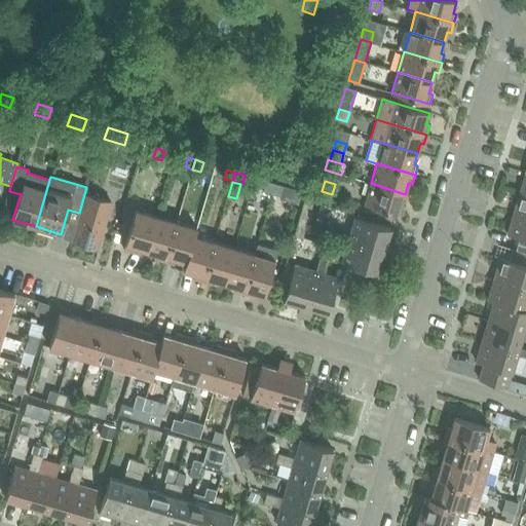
[(272,193),(275,184),(268,182),(265,190),(272,193)]
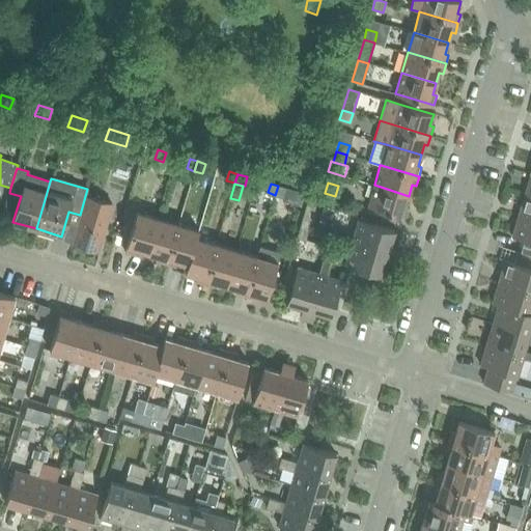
[(278,186),(275,195),(285,198),(288,189),(278,186)]
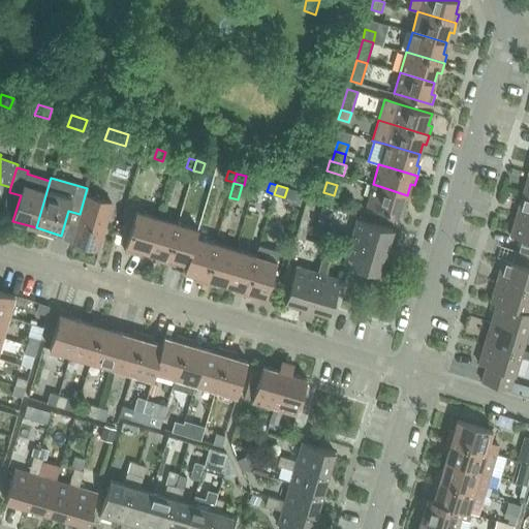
[(404,206),(407,195),(373,185),(367,206),(405,217),(408,207),(404,206)]
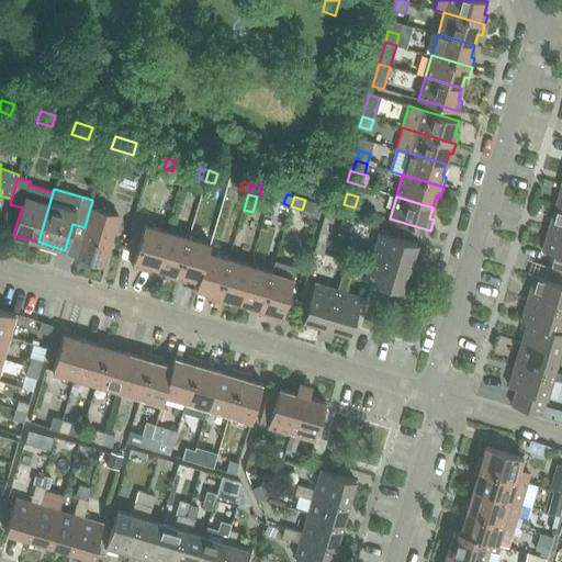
[(561,208),(555,205),(549,227),(561,232),(561,208)]
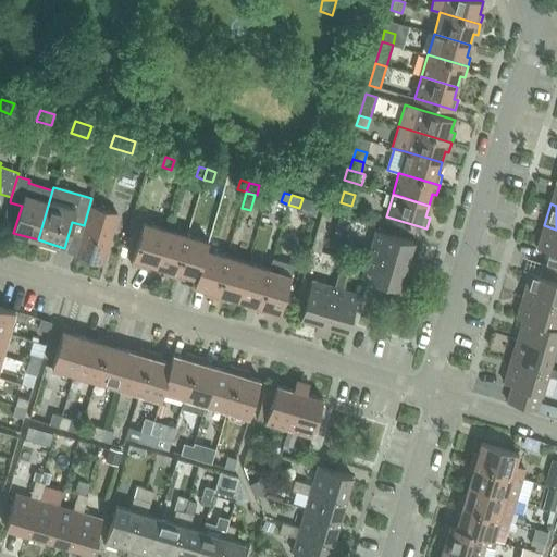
[(93,207),(77,256),(102,263),(116,213),(93,207)]
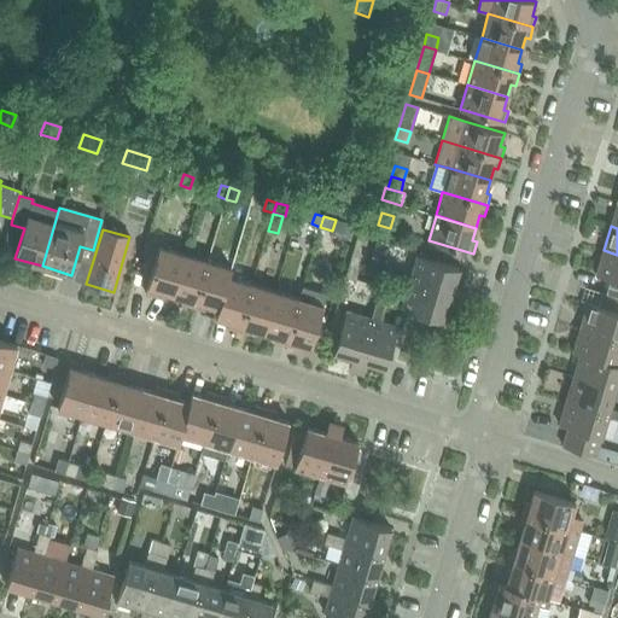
[(351,264),(362,268),(371,237),(361,233),(351,264)]
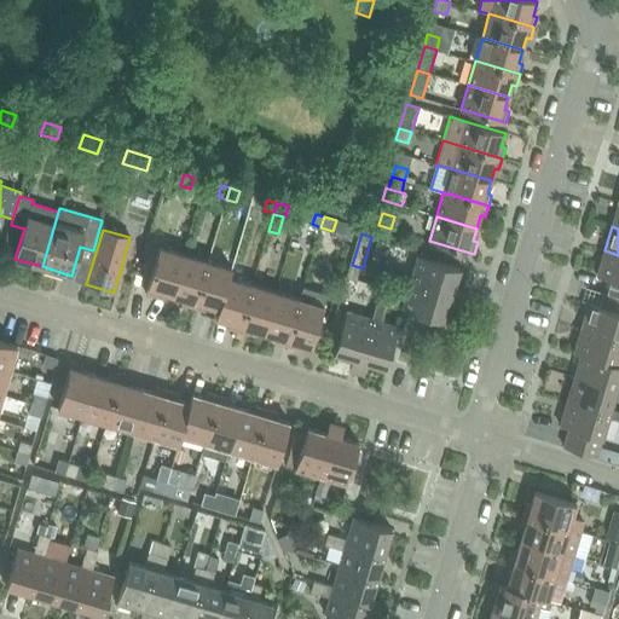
[(172,295),(184,255),(171,250),(174,239),(163,235),(145,294),(160,298),(162,293),(172,295)]
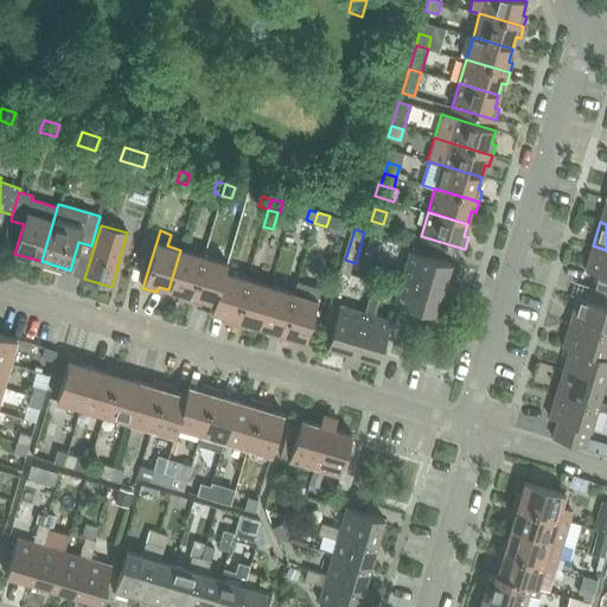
[(606,250),(593,246),(586,270),(599,274),(594,288),(606,292),(606,250)]
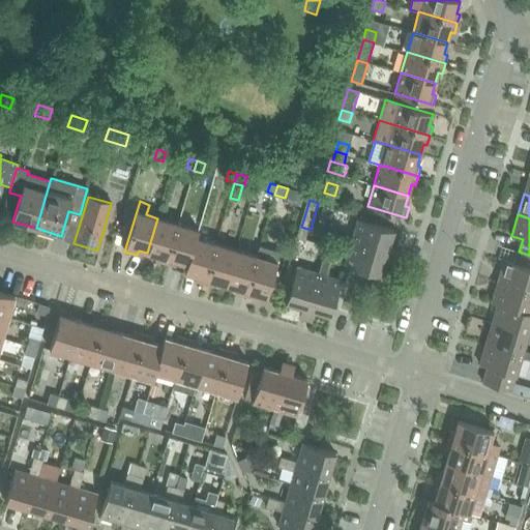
[(166,263),(178,225),(157,218),(147,253),(157,256),(156,261),(166,263)]
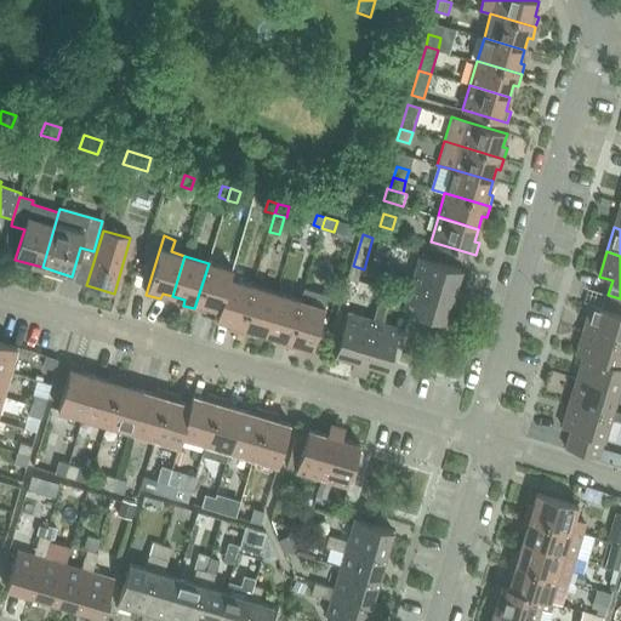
[(411,283),(446,294),(449,288),(455,289),(461,269),(419,257),(411,283)]
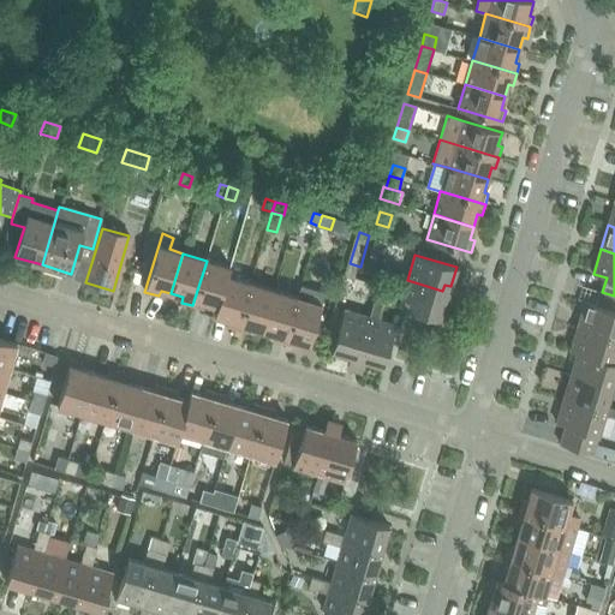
[(227,275),(230,275),(232,268),(207,261),(192,305),(206,310),(207,304),(216,308),(218,308),(227,275)]
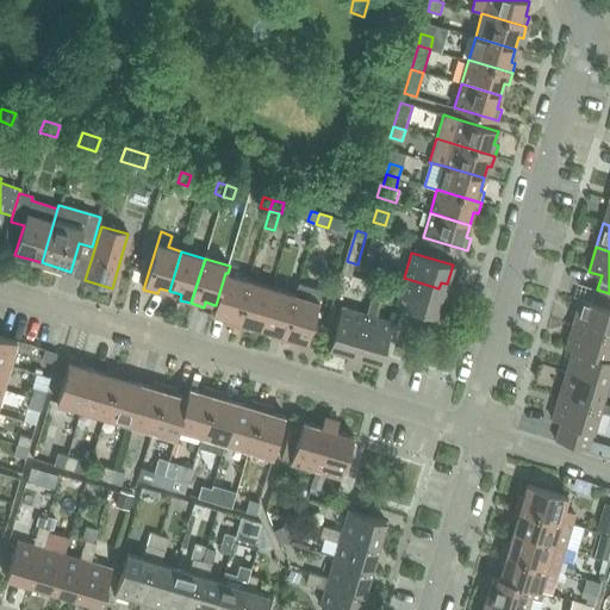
[(354,277),(358,265),(347,261),(343,273),(354,277)]
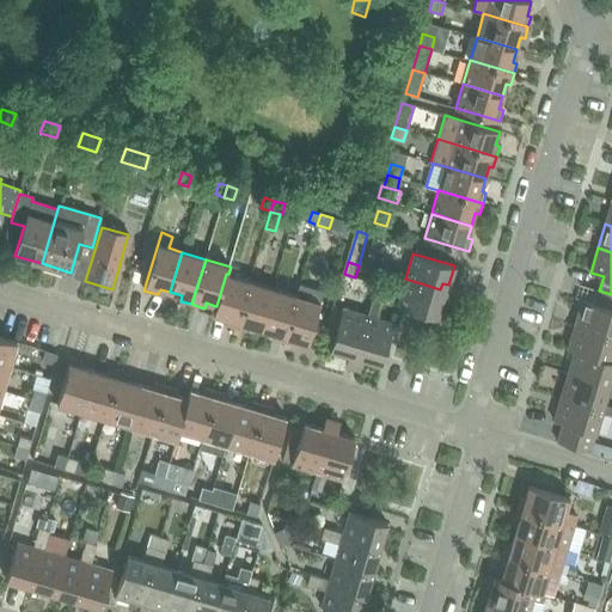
[(250,281),(228,274),(226,274),(216,306),(215,306),(213,314),(226,318),(225,324),(236,328),(250,281)]
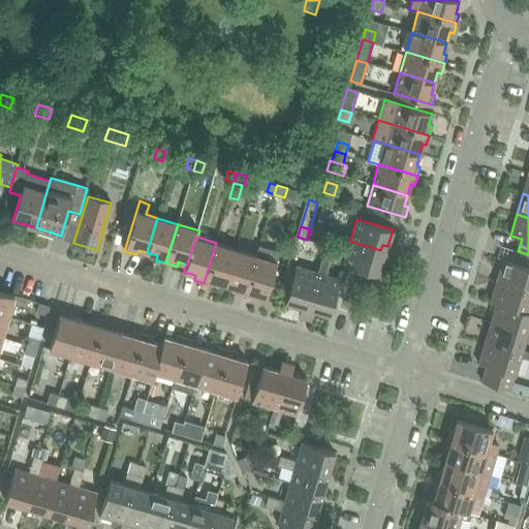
[(379,255),(380,250),(350,241),(344,263),(380,274),(384,257),(379,255)]
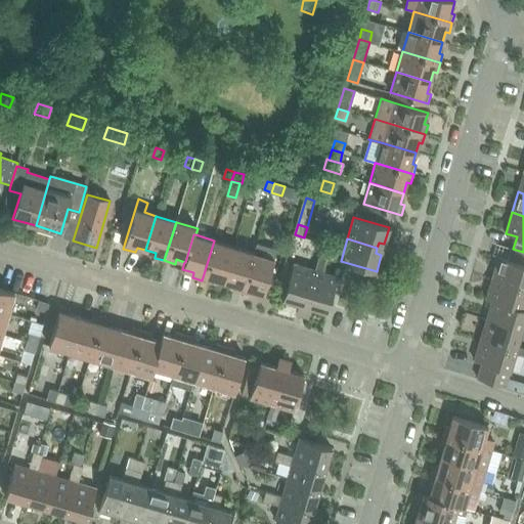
[(223,281),(233,247),(214,241),(202,280),(211,284),(212,278),(223,281)]
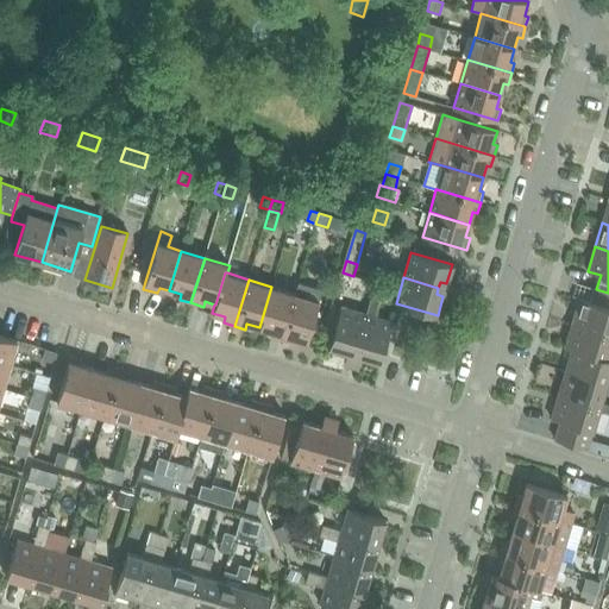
[(295,294),(281,339),(292,343),(294,338),(306,341),(322,293),(297,286),(295,294)]
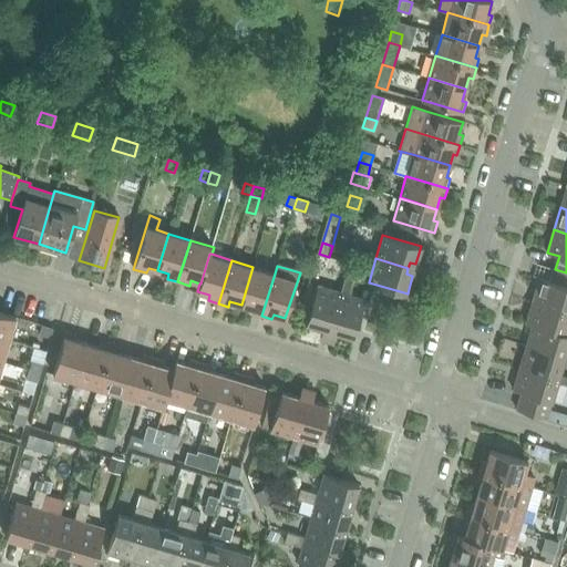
[(261,316),(275,274),(253,267),(241,305),(253,308),(251,313),(261,316)]
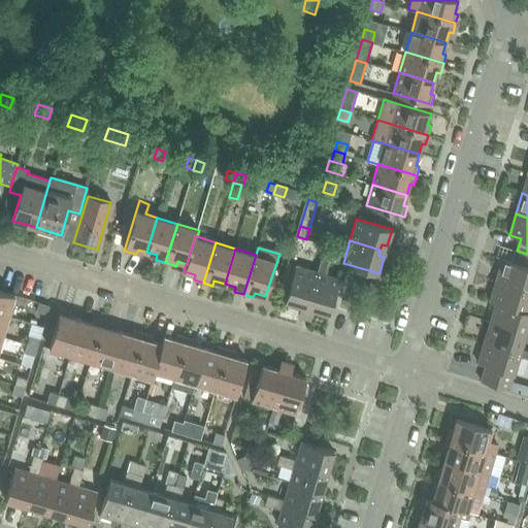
[(502,259),(496,279),(527,289),(527,254),(517,251),(515,251),(512,261),(502,259)]
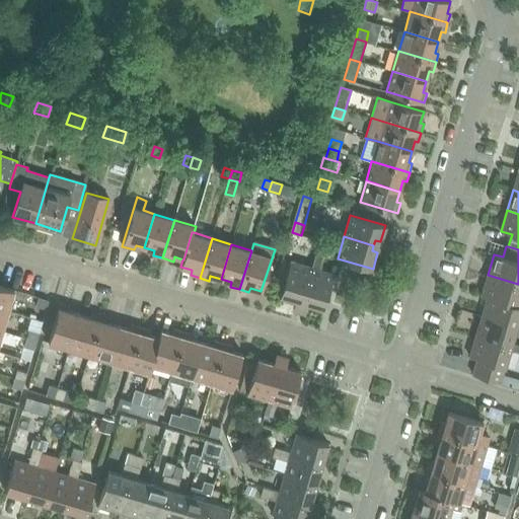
[(301,303),(312,268),(292,262),(292,263),(284,261),(277,284),(285,287),(282,297),(301,303)]
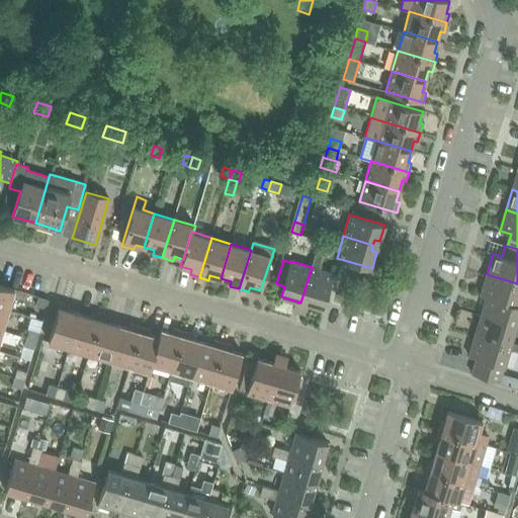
[(312,267),(300,303),(325,310),(335,274),(312,267)]
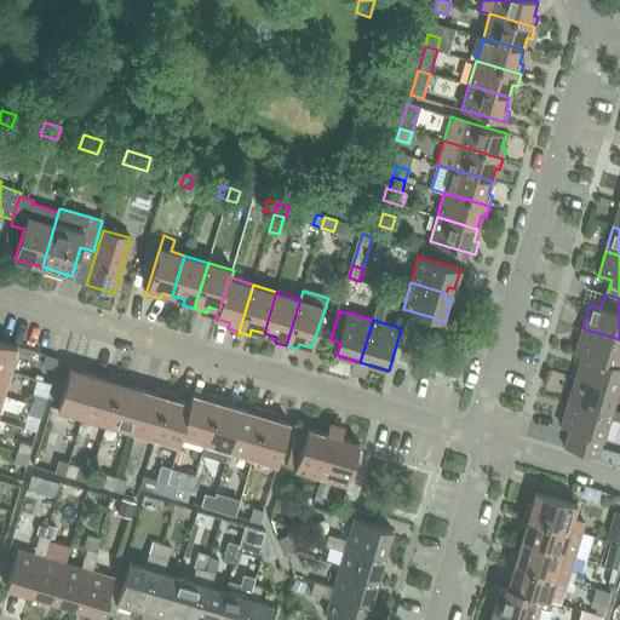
[(619,339),(583,328),(575,352),(583,355),(618,366),(618,365),(619,365),(619,339)]
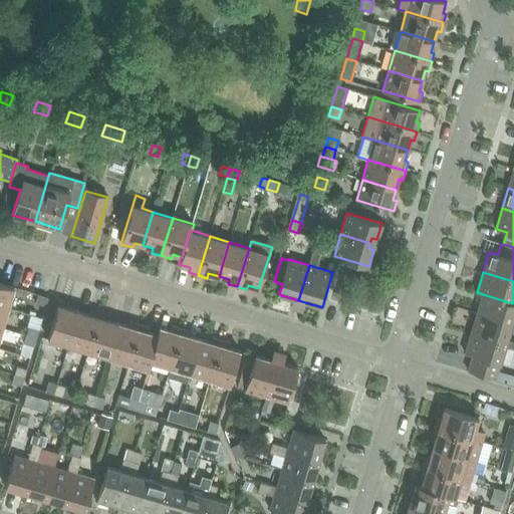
[(0,305),(8,308),(14,287),(0,283),(0,305)]
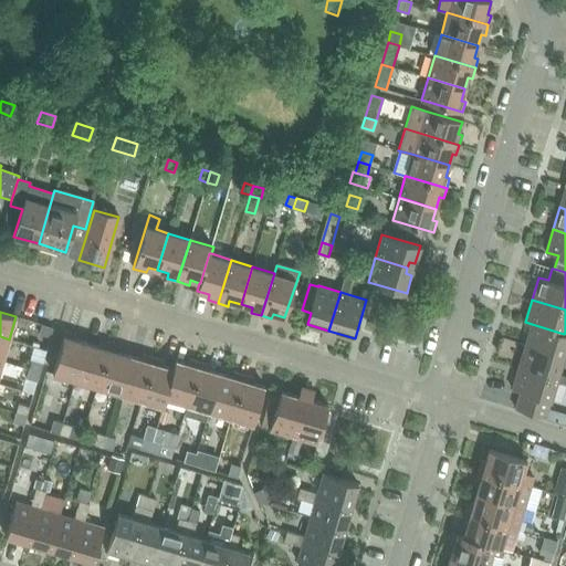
[(50,337),(53,327),(42,324),(39,334),(50,337)]
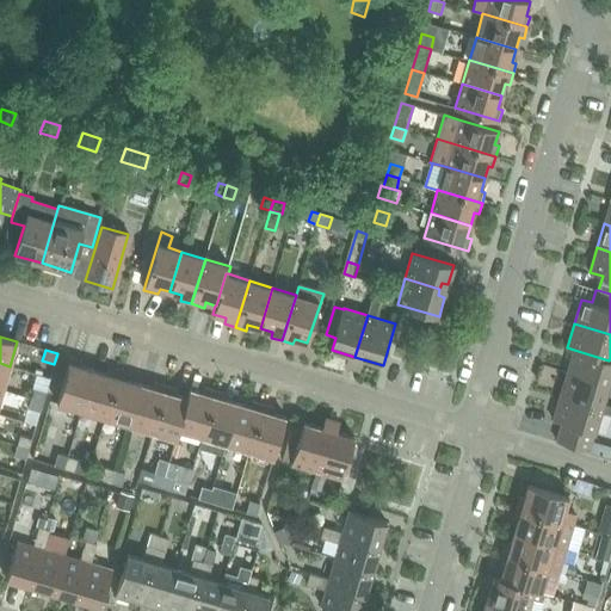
[(574,350),(567,372),(608,384),(610,374),(610,359),(609,359),(609,360),(574,350)]
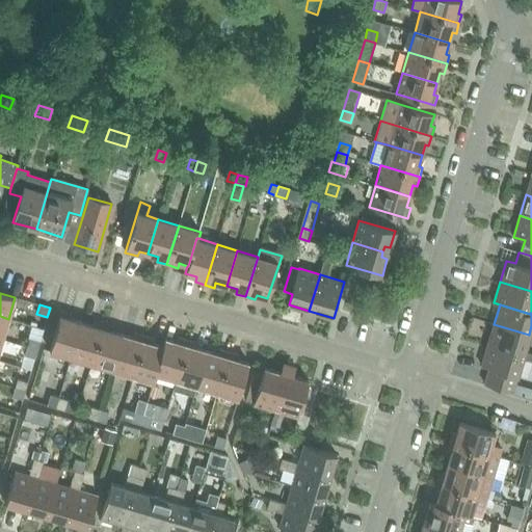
[(71,358),(81,322),(71,319),(72,315),(61,312),(49,352),(71,358)]
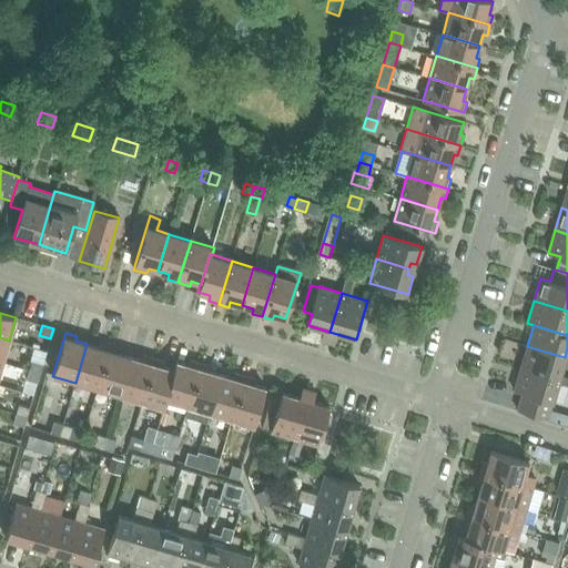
[(97,389),(110,345),(100,343),(98,347),(87,344),(75,383),(97,389)]
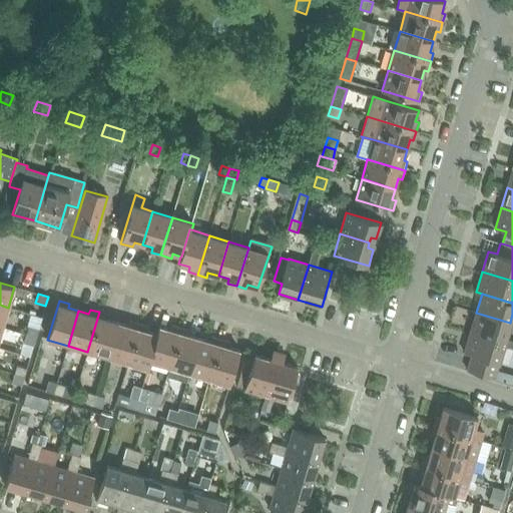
[(107,358),(118,323),(107,320),(108,315),(99,312),(87,352),(107,358)]
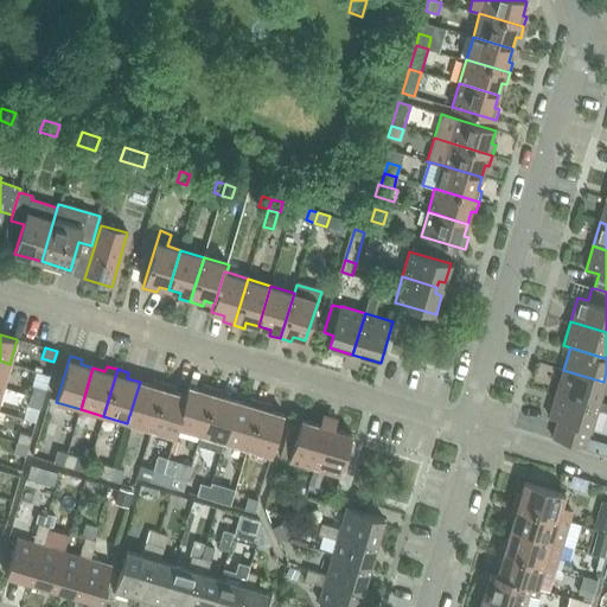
[(563,370),(556,394),(598,406),(599,401),(604,382),(563,370)]
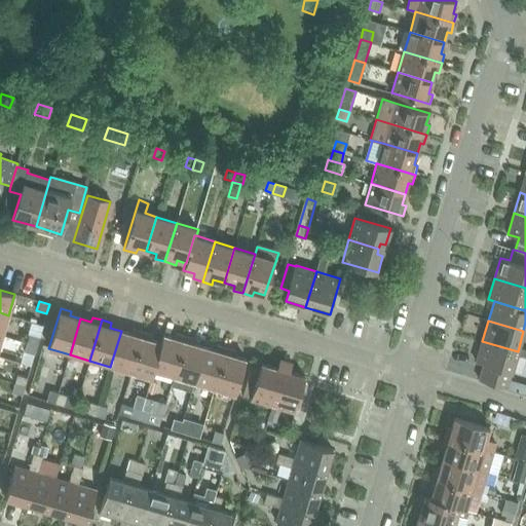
[(130,373),(143,332),(133,329),(132,334),(121,331),(110,367),(130,373)]
